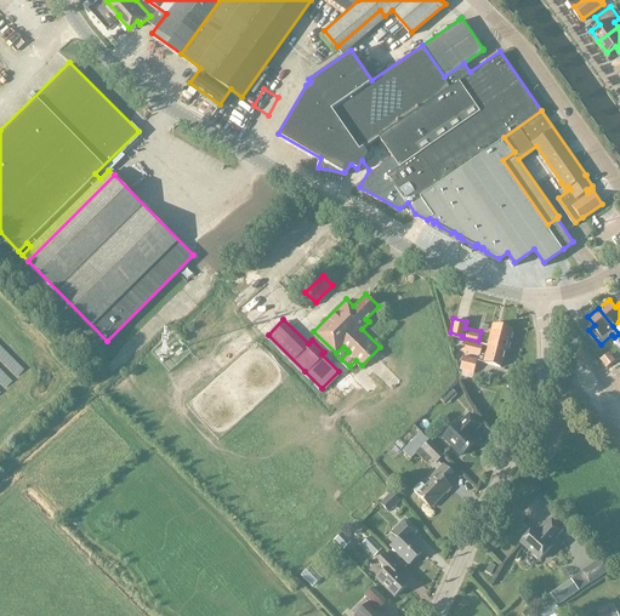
[(493,321),(487,342),(506,347),(507,347),(512,326),(493,321)]
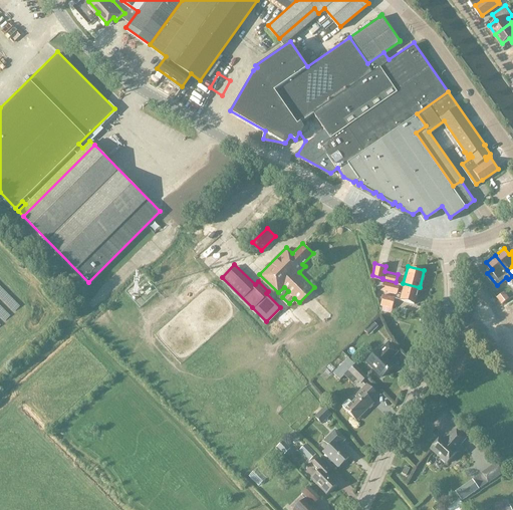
[(396,295),(400,296),(400,297),(415,301),(416,296),(417,296),(419,287),(403,283),(396,282),(396,284),(383,281),(378,279),(376,287),(381,288),(381,287),(397,291),(396,295)]
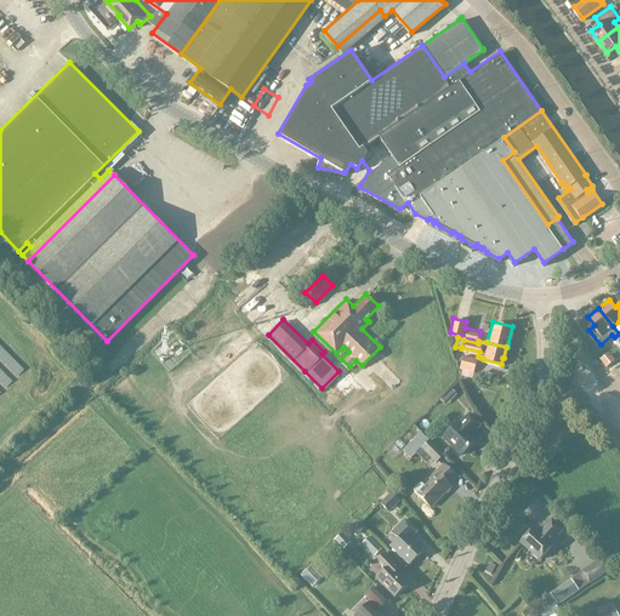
[(616,357),(610,348),(601,355),(607,364),(616,357)]
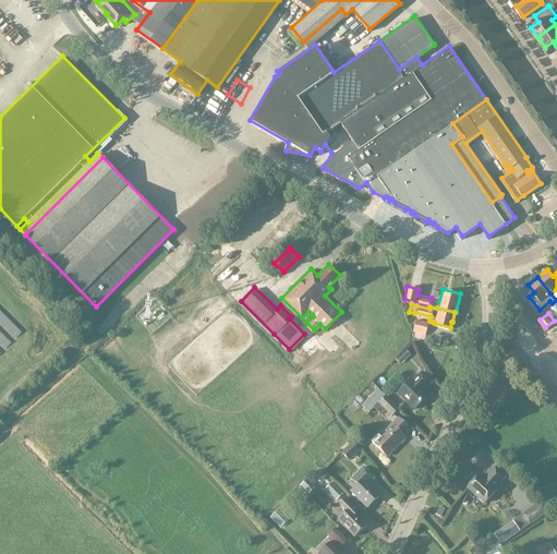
[(416,317),(413,328),(425,332),(428,321),(416,317)]
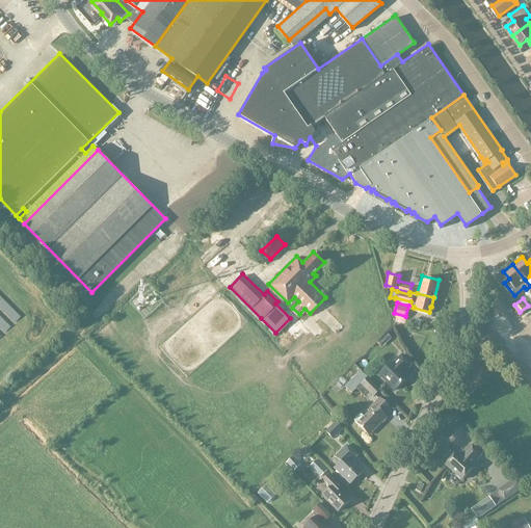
[(412,362),(402,352),(393,362),(392,360),(379,372),(395,387),(407,375),(402,370),(412,362)]
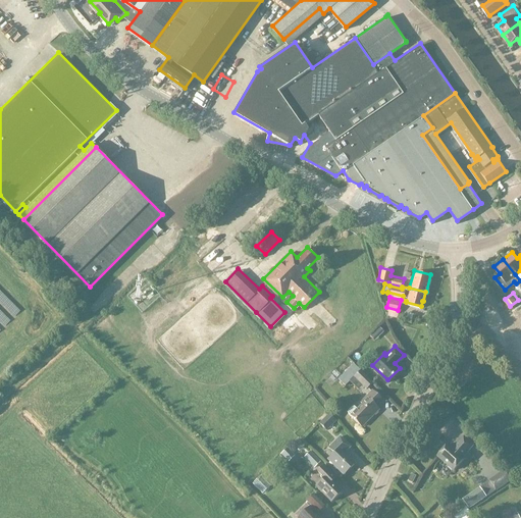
[(345,382),(350,378),(358,386),(362,382),(366,386),(373,379),(361,367),(354,361),(339,376),(345,382)]
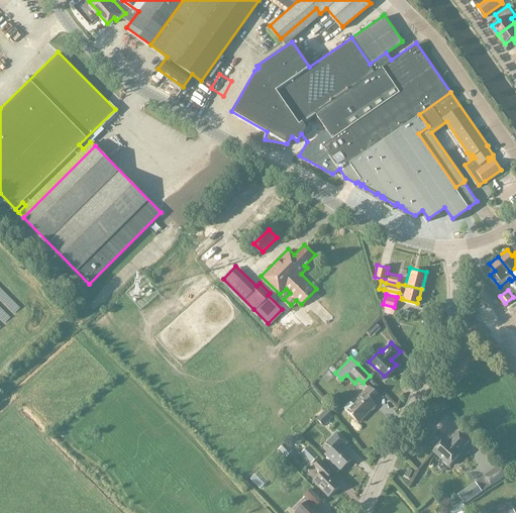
[(359,397),(354,403),(350,399),(343,405),(347,409),(358,420),(366,414),(365,413),(368,410),(369,410),(376,403),(374,401),(380,395),(369,384),(357,396),(359,397)]
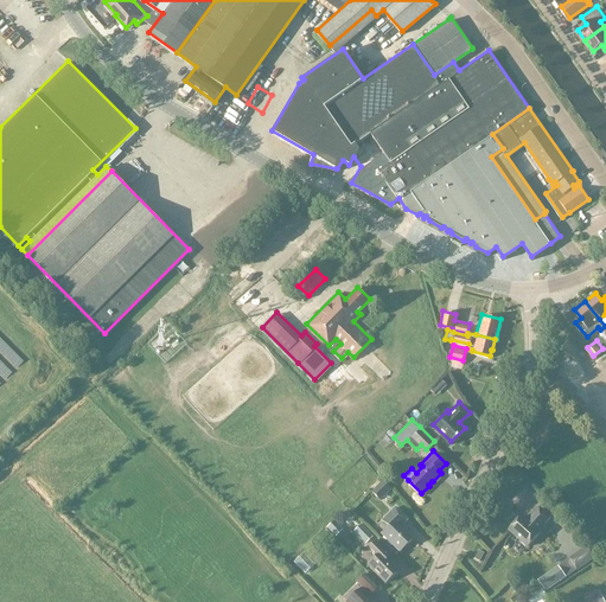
[(371,488),(380,498),(391,486),(383,478),(371,488)]
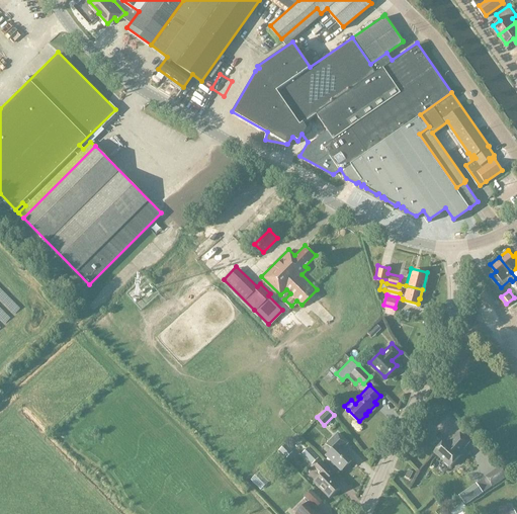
[(332,447),(326,453),(341,468),(353,457),(342,446),(347,441),(337,431),(326,442),(332,447)]
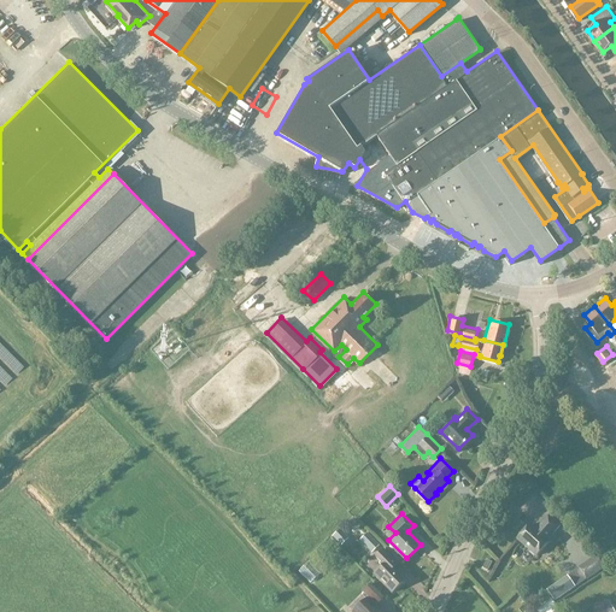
[(532,522),(518,536),(538,553),(551,539),(549,536),(561,523),(550,513),(538,527),(532,522)]
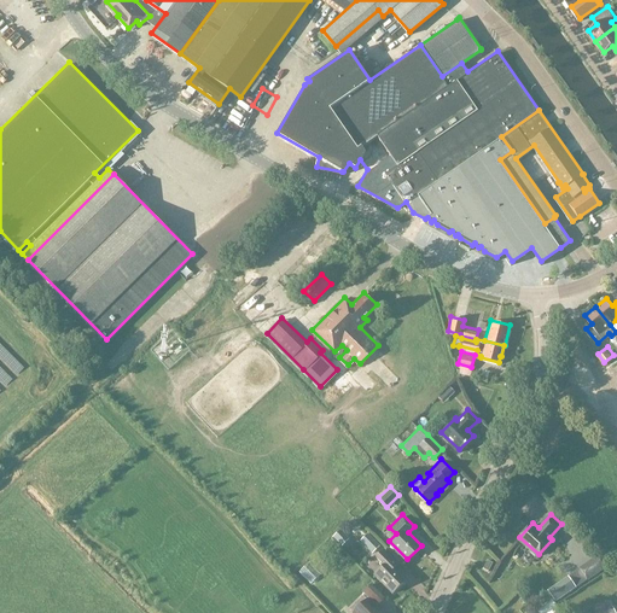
[(332,535),(341,543),(349,536),(341,526),(332,535)]
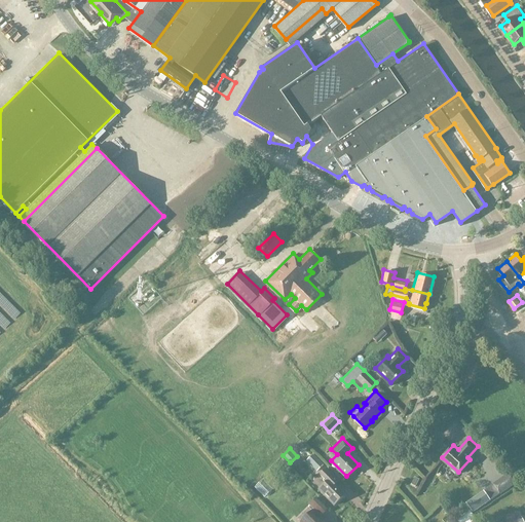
[(312,451),(306,457),(316,469),(323,461),(312,451)]
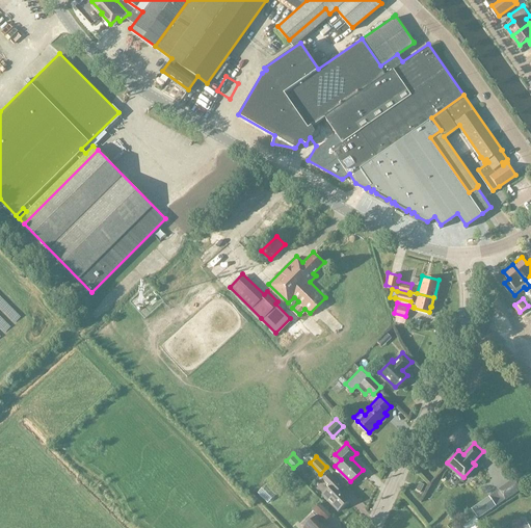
[(330,484),(322,493),(338,508),(348,498),(337,486),(341,482),(330,471),(324,477),(330,484)]
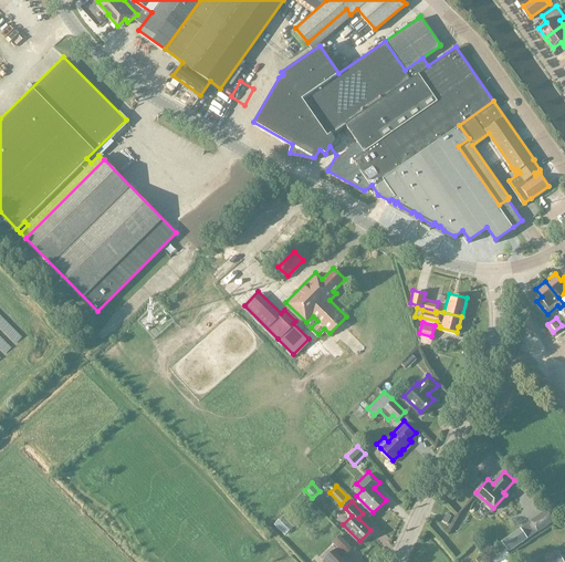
[(550,505),(531,518),(539,529),(557,516),(550,505)]
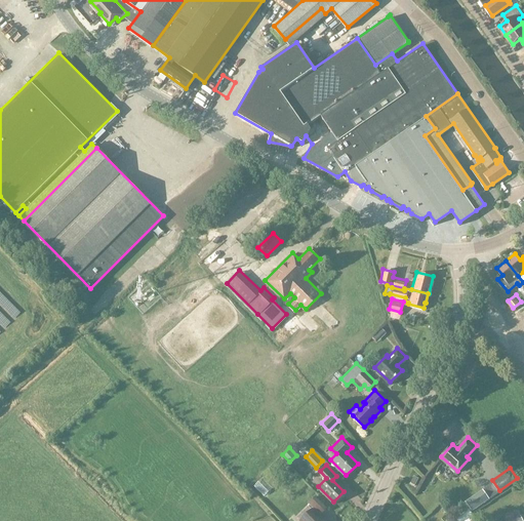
[(262,491),(271,485),(262,473),(252,479),(262,491)]
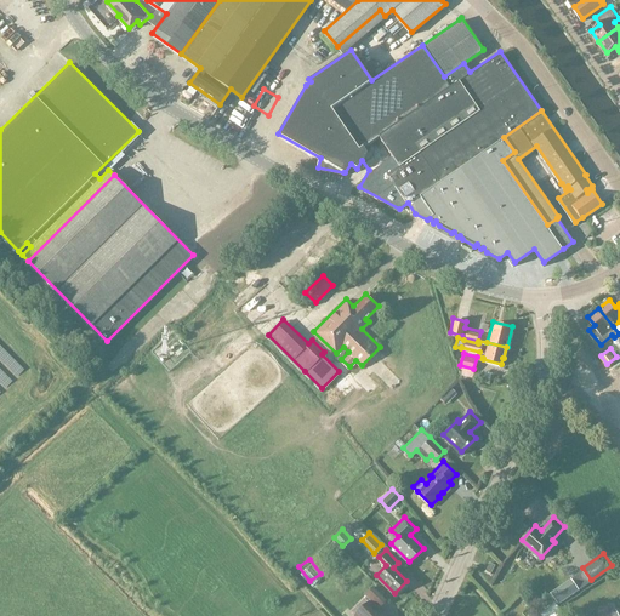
[(559,600),(579,587),(572,575),(552,588),(559,600)]
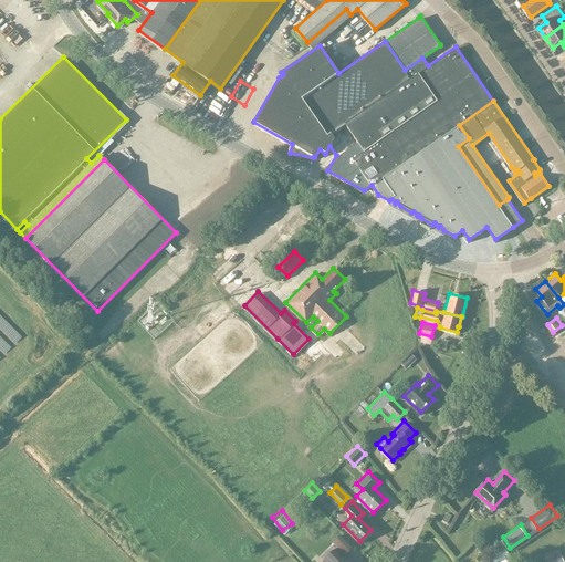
[(334,541),(320,555),(323,560),(325,561),(351,561),(343,553),(345,552),(352,545),(339,533),(333,540),(334,541)]
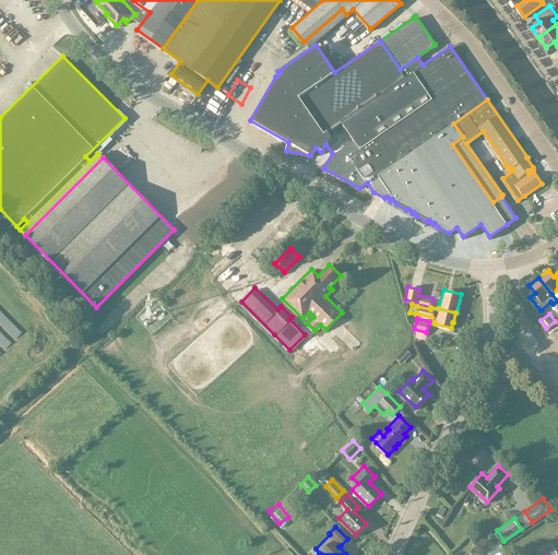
[(557,552),(555,546),(549,548),(546,543),(538,546),(542,552),(534,554),(557,554),(557,552)]
